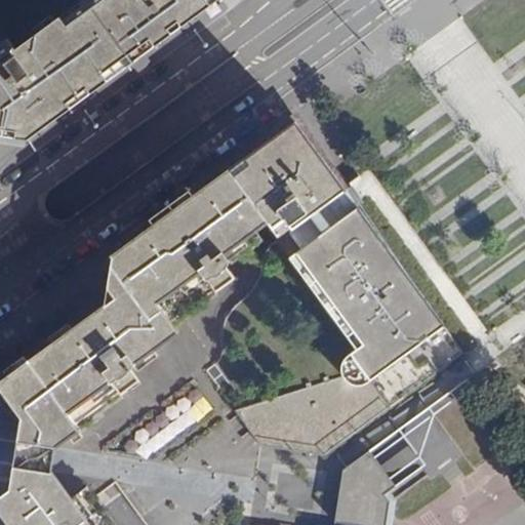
[(83,0),(9,55),(1,45),(0,45),(0,125),(22,130),(36,120),(33,117),(43,109),(46,113),(148,38),(151,42),(203,3),(201,0),(83,0)]
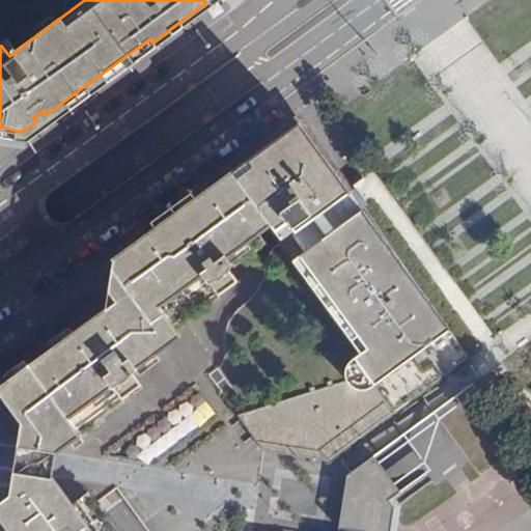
[(224,0),(203,0),(205,3),(152,43),(149,38),(47,114),(44,110),(33,118),(36,121),(22,132),(0,127),(0,139),(27,144),(224,0)]
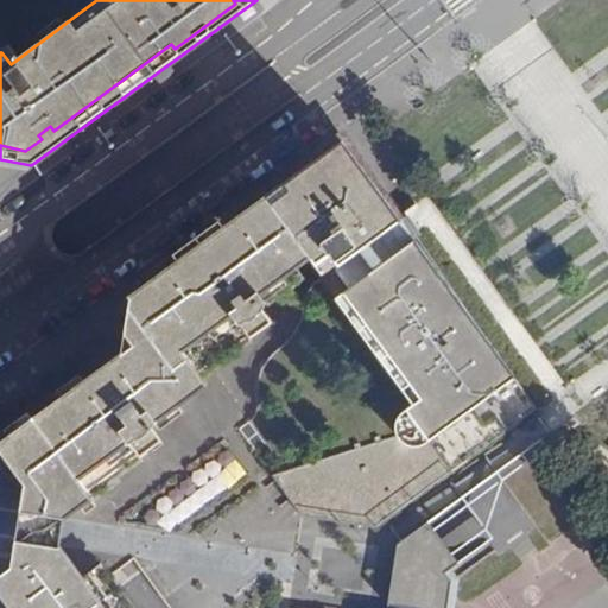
[(341,137),(265,192),(267,196),(271,201),(273,203),(342,152),(353,153),(341,137)]
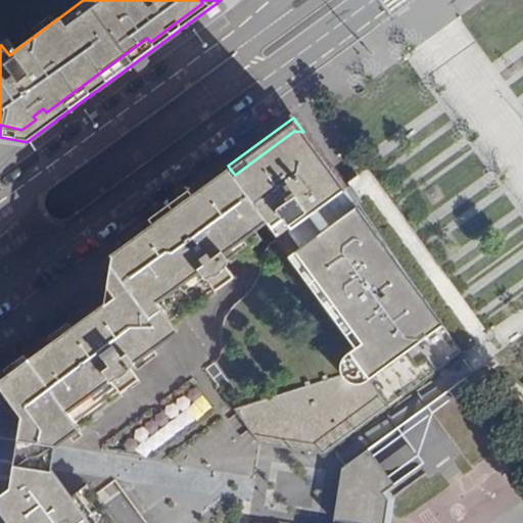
[(338,368),(341,376),(341,378),(343,379),(344,380),(346,381),(347,383),(349,383),(350,384),(352,384),(354,384),(357,384),(359,384),(361,383),(362,383),(364,382),(365,381),(416,342),(422,338),(442,323),(303,132),(294,131),(235,175),(274,225),(283,219),(302,246),(293,252),(361,343),(346,350),(340,359),(338,368)]
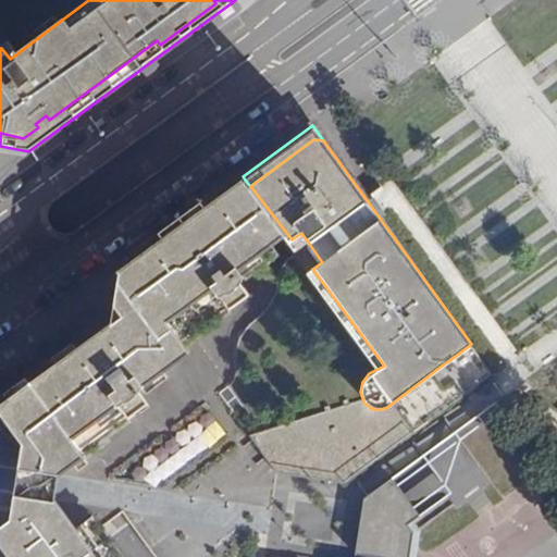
[(286,245),(292,239),(250,186),(222,207),(222,213),(217,217),(213,212),(201,222),(206,226),(181,243),(177,239),(128,274),(122,318),(131,329),(123,333),(121,330),(106,341),(110,345),(87,360),(84,357),(12,409),(35,440),(31,466),(29,469),(59,474),(84,456),(81,452),(148,403),(139,392),(143,386),(189,353),(183,344),(249,296),(240,284),(245,275),(276,254),(270,245),(281,237),(286,245)]
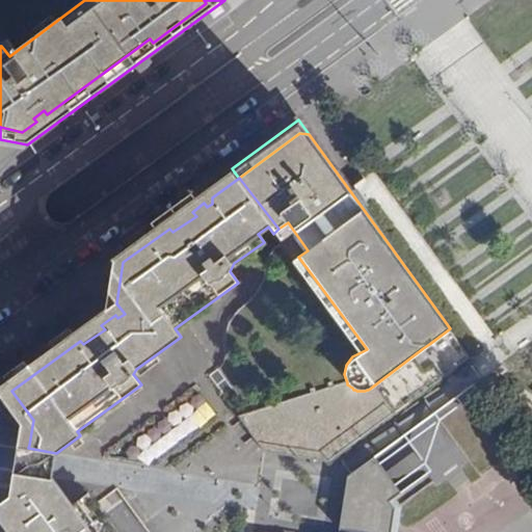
[(471,357),(450,328),(429,344),(450,372),(471,357)]
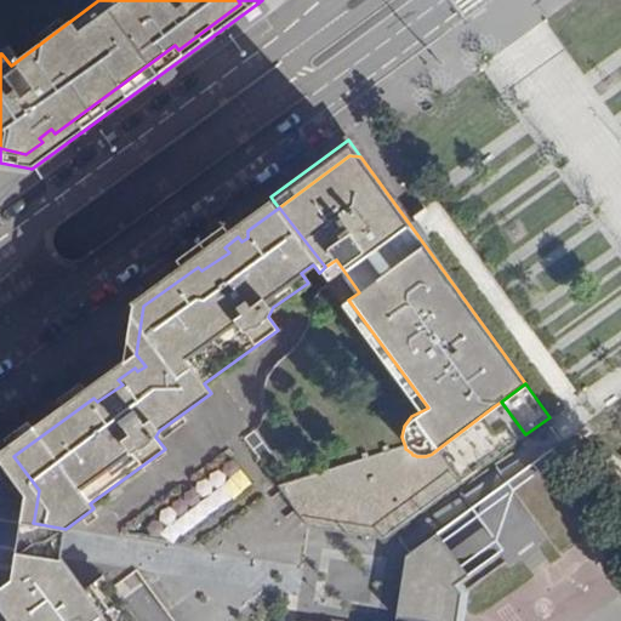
[(405,449),(405,446),(279,484),(311,527),(386,539),(518,440),(494,406),(433,453),(432,454),(429,455),(428,455),(426,456),(423,456),(421,456),(419,456),(416,456),(415,455),(412,455),(411,453),(409,451),(408,450),(405,449)]
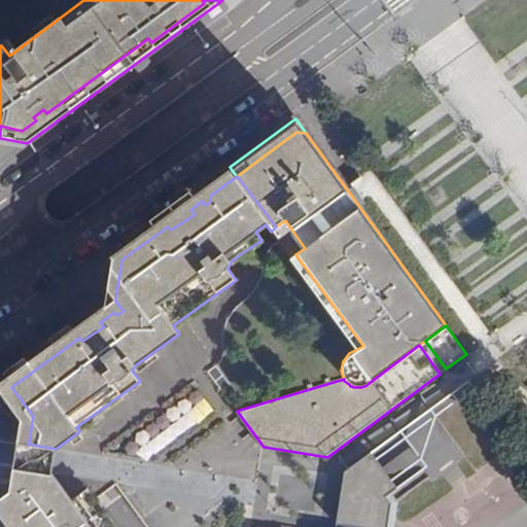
[(335,525),(351,526),(391,526),(393,519),(397,497),(391,490),(398,484),(373,450),(345,470),(335,525)]
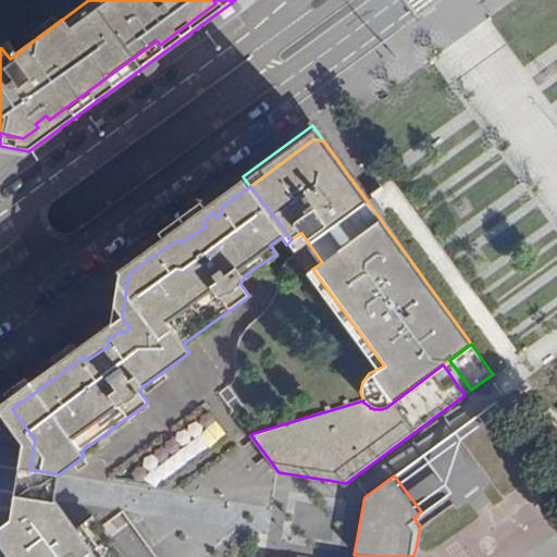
[(24,556),(7,533),(21,524),(26,495),(12,493),(10,516),(0,522),(0,539),(13,556),(24,556)]
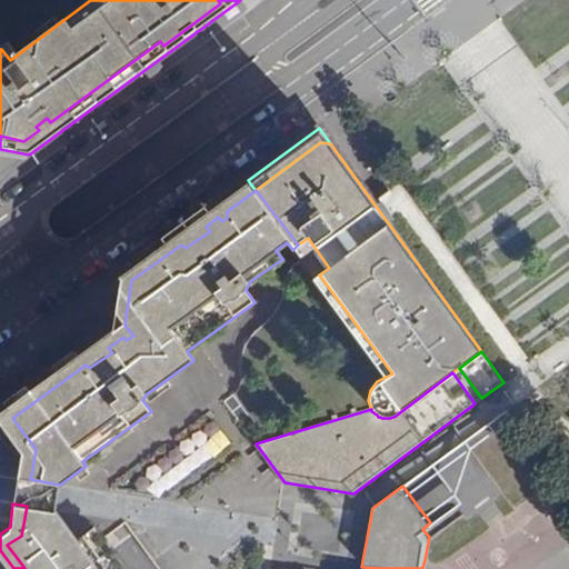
[(116,568),(89,531),(78,539),(56,511),(27,506),(21,536),(7,545),(25,568),(116,568)]
